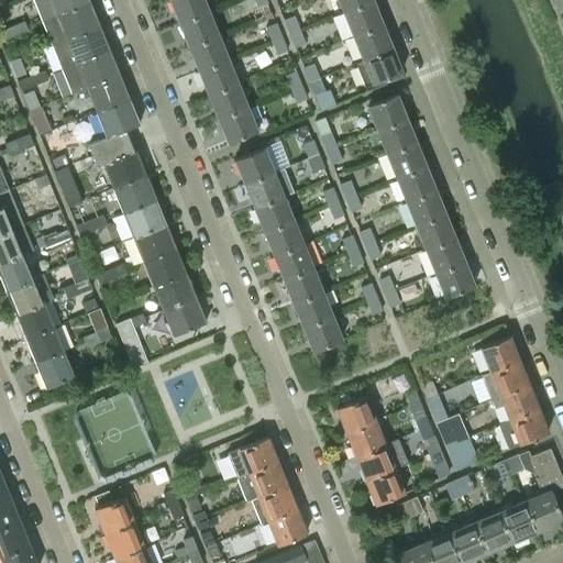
[(33,0),(42,20),(89,0),(88,0),(33,0)]
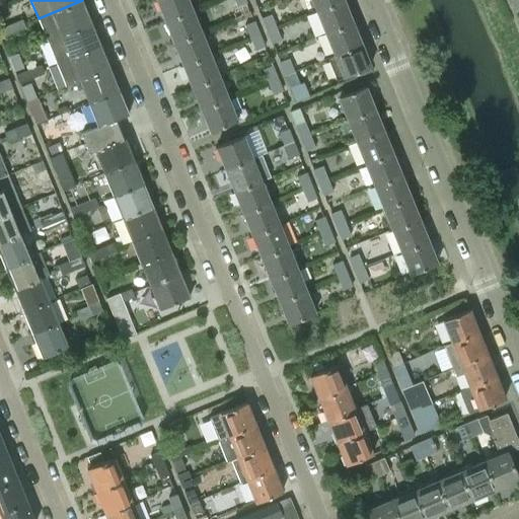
[(82,0),(39,18),(48,41),(91,22),(82,0)]
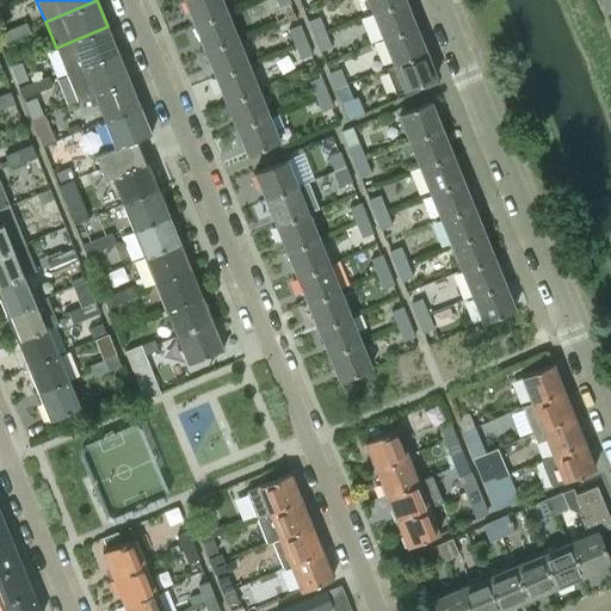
[(184,0),(193,24),(226,12),(220,0),(184,0)]
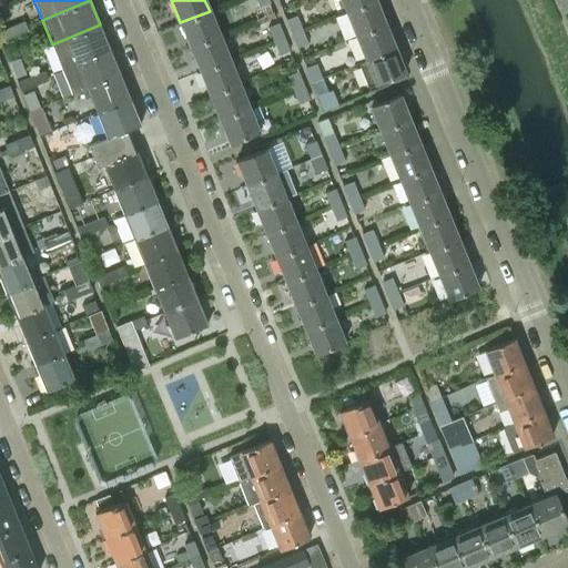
[(341,0),(346,11),(374,0),(341,0)]
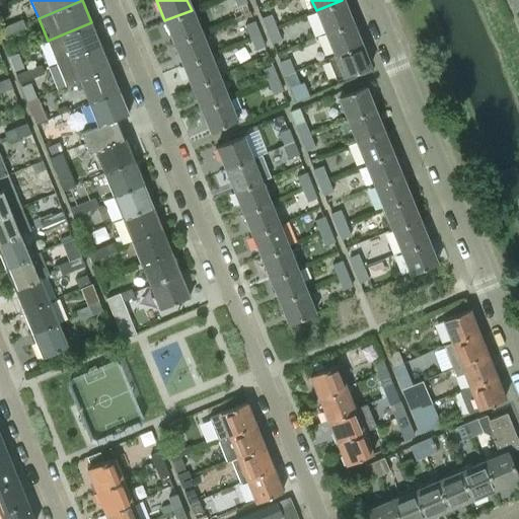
[(324,32),(352,21),(343,0),(342,0),(316,10),(324,32)]
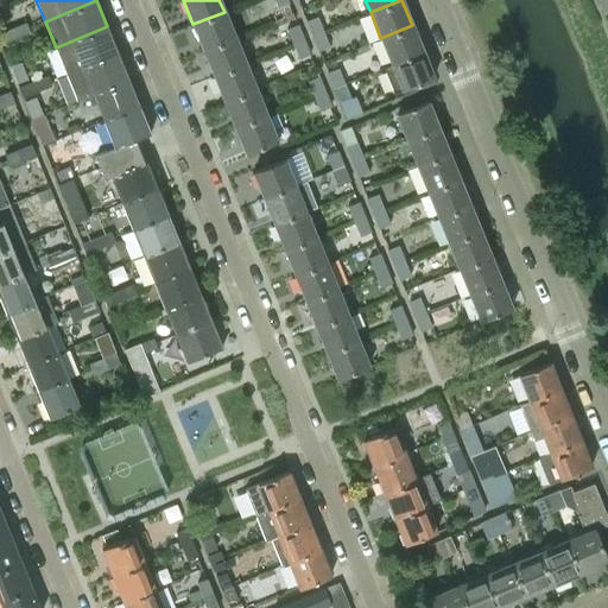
[(607,0),(597,0),(605,14),(607,12),(607,0)]
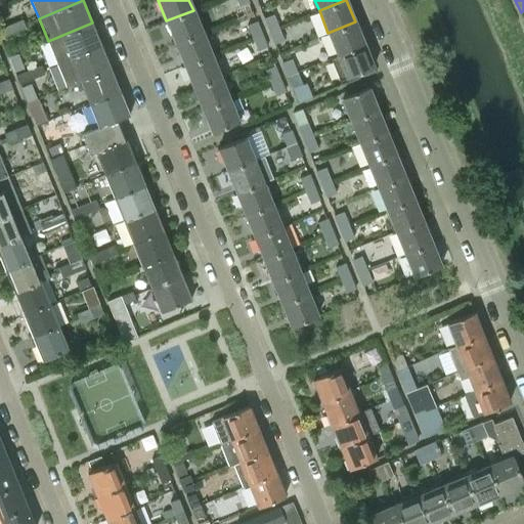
[(175,43),(203,33),(193,10),(166,20),(175,43)]
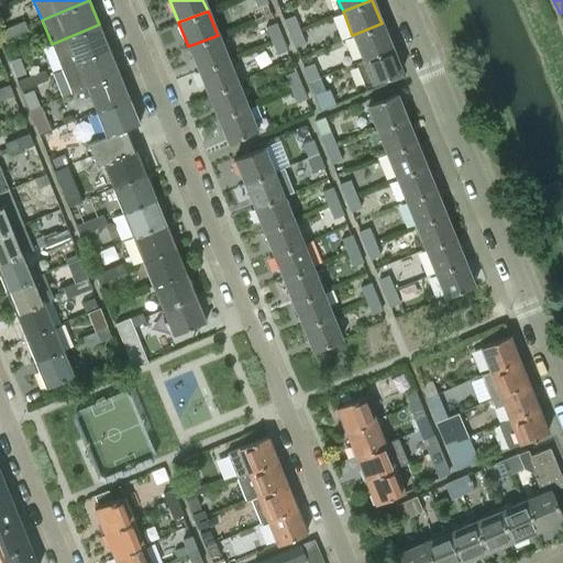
[(289,33),(299,29),(294,15),(284,20),(289,33)]
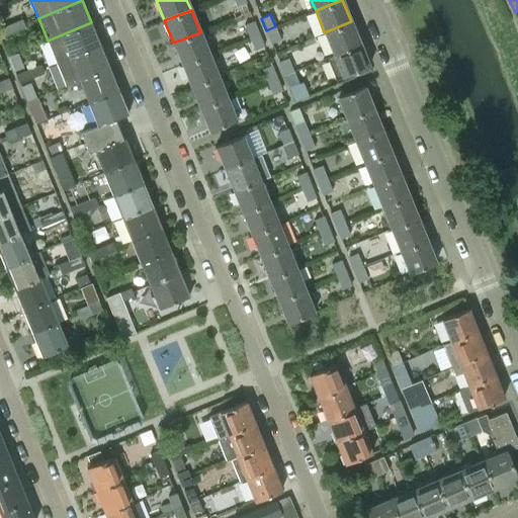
[(9,24),(13,33),(25,27),(21,19),(9,24)]
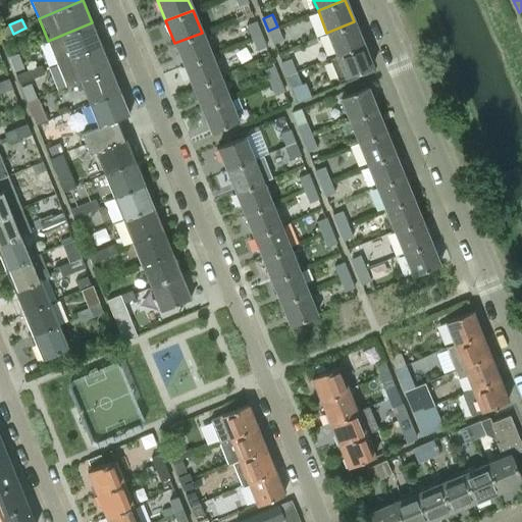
[(246,25),(251,38),(260,34),(255,21),(246,25)]
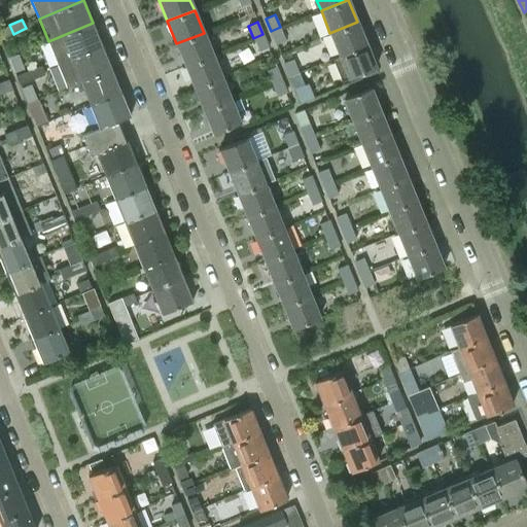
[(339,56),(366,44),(357,22),(329,33),(339,56)]
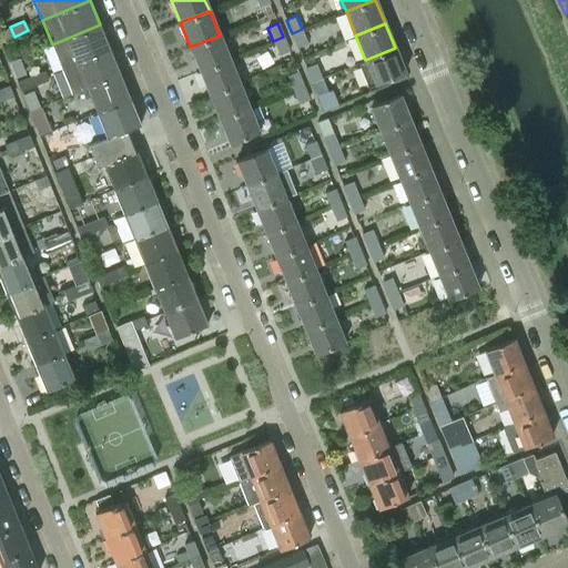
[(100,24),(52,44),(62,69),(110,50),(100,24)]
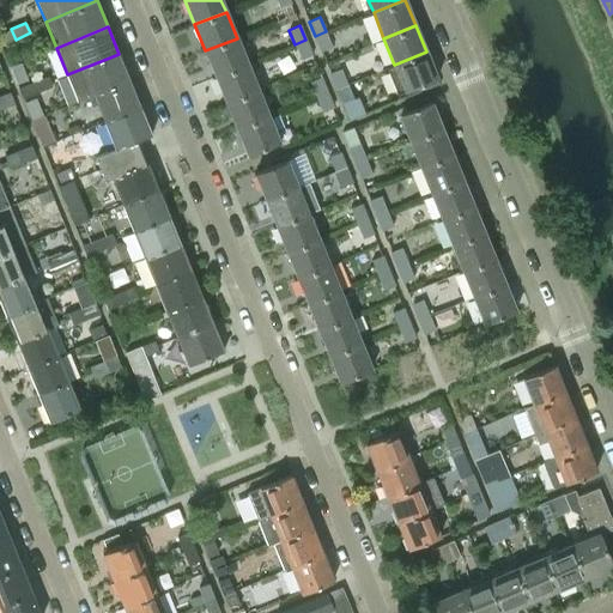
[(16,40),(11,29),(0,34),(0,43),(0,46),(16,40)]
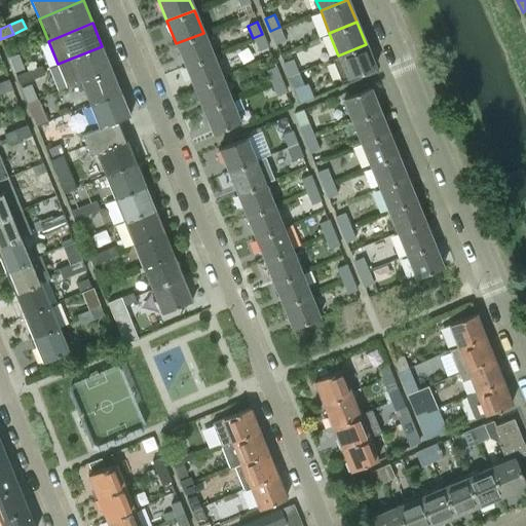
[(285,40),(279,27),(270,31),(275,44),(285,40)]
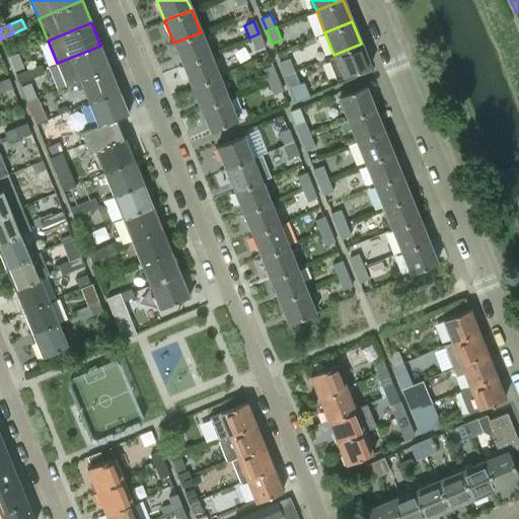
[(182,65),(209,54),(201,32),(173,43),(182,65)]
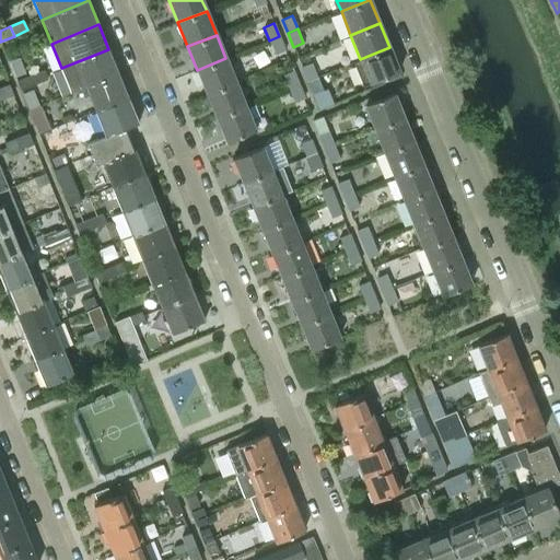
[(279,36),(269,41),(275,55),(284,50),(279,36)]
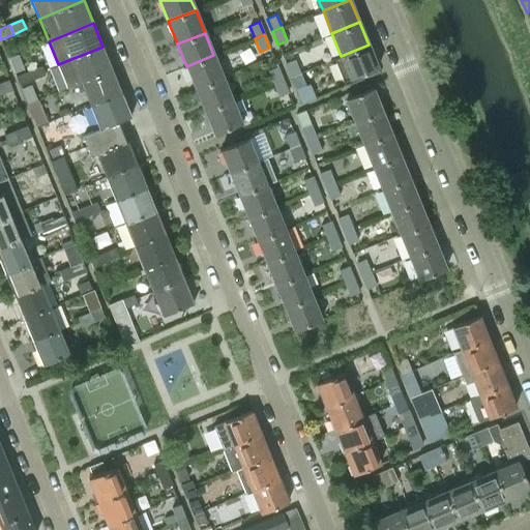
[(369,45),(341,56),(333,59),(343,82),(378,67),(369,45)]
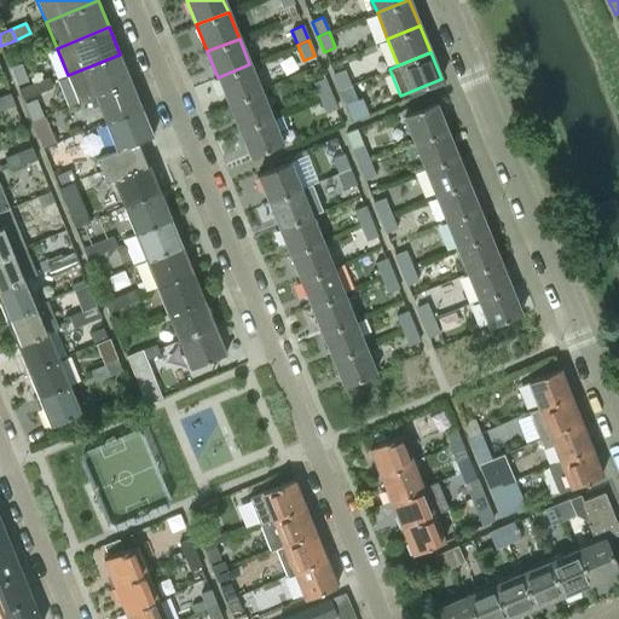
[(120,55),(68,75),(79,102),(93,96),(131,81),(120,55)]
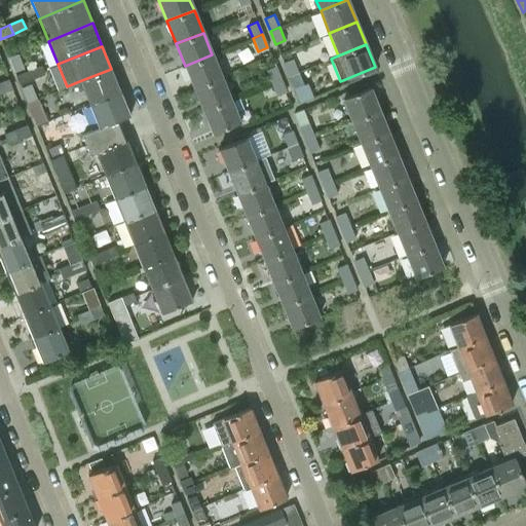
[(17,53),(8,58),(14,71),(23,68),(17,53)]
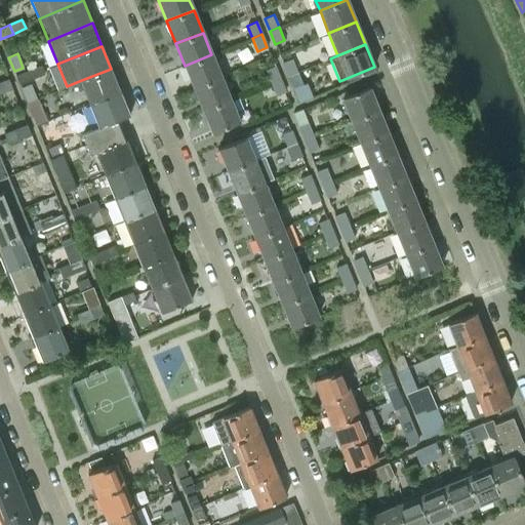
[(194,87),(220,77),(211,54),(185,66),(194,87)]
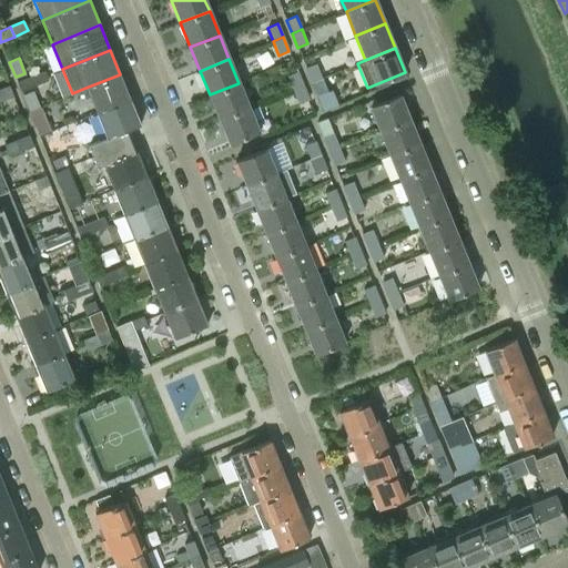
[(311,82),(322,78),(316,63),(305,68),(311,82)]
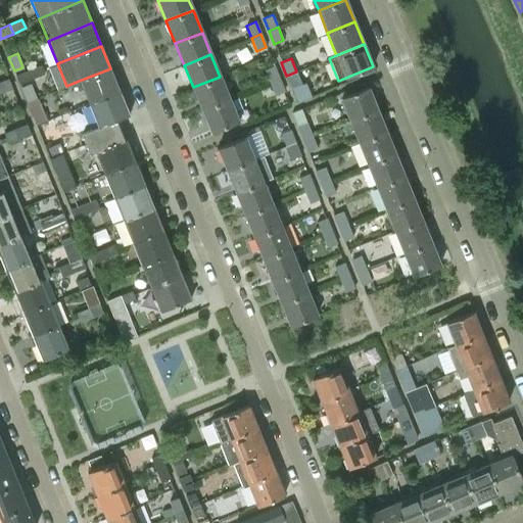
[(28,70),(32,79),(44,74),(41,65),(28,70)]
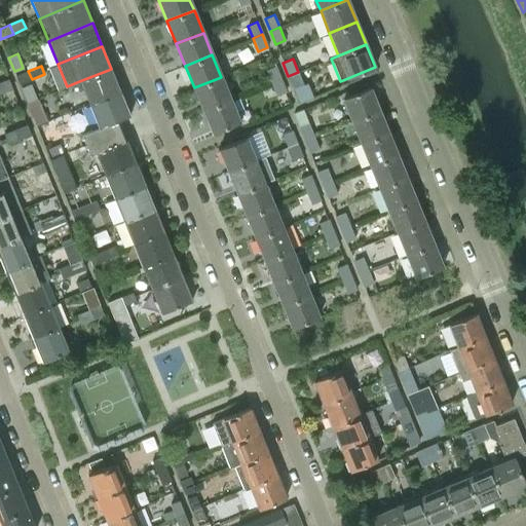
[(265,70),(271,83),(280,79),(275,66),(265,70)]
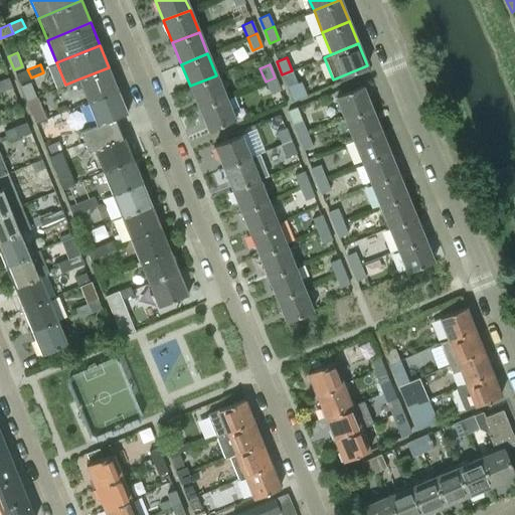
[(77,79),(87,103),(118,90),(109,67),(77,79)]
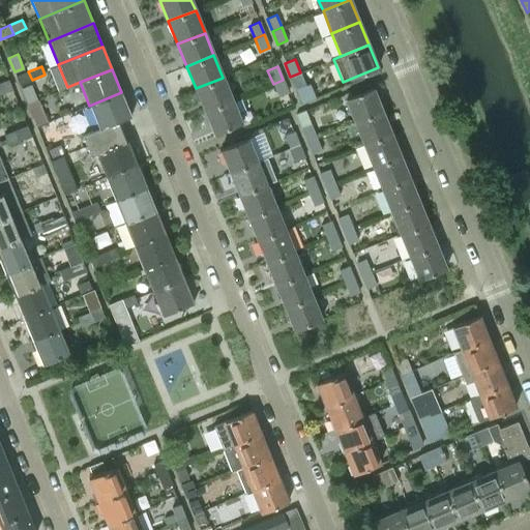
[(32,80),(28,71),(16,77),(19,85),(32,80)]
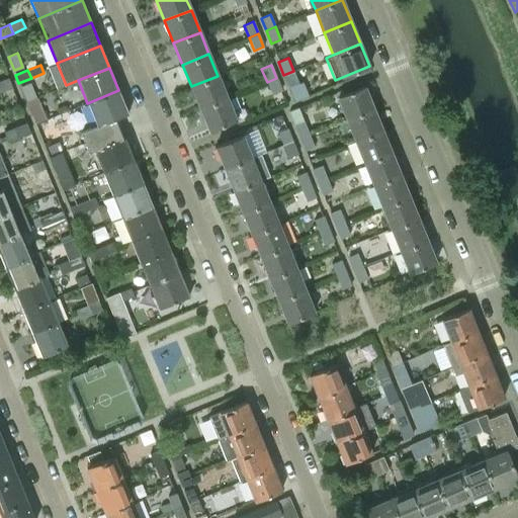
[(298,83),(293,71),(283,75),(289,87),(298,83)]
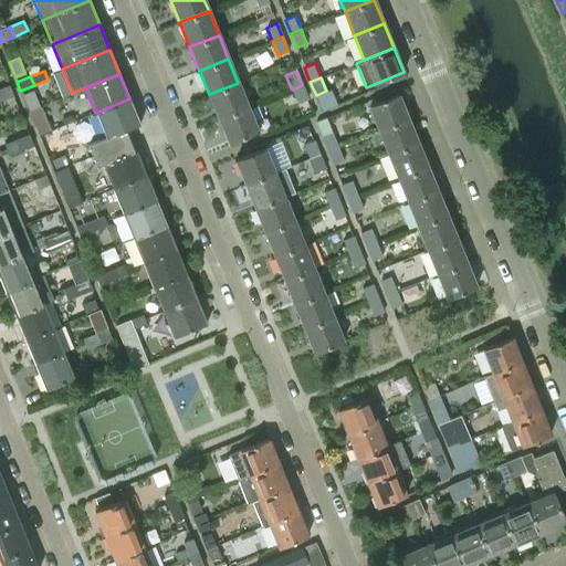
[(248,107),(248,106),(238,83),(209,94),(219,118),(248,107)]
